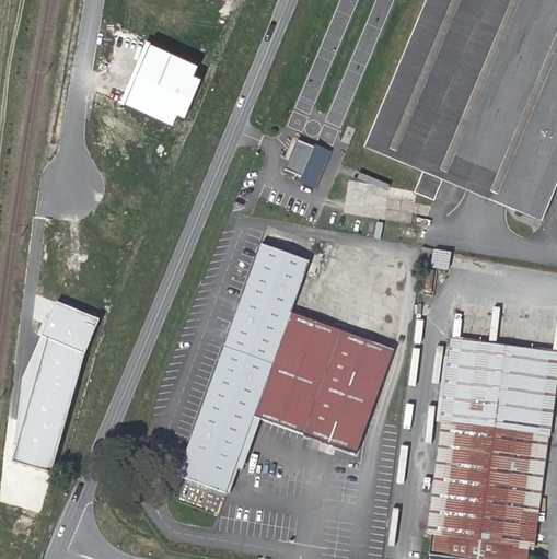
[(420,0),(360,142),(419,167),(410,189),(430,198),(439,176),(537,219),(556,172),(556,0),(420,0)]
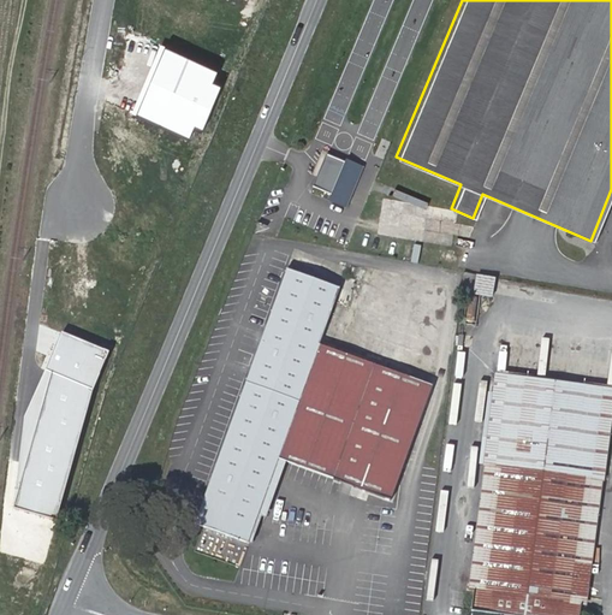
[(213,69),(161,47),(132,110),(183,134),(188,124),(196,128),(214,84),(208,82),(213,69)]
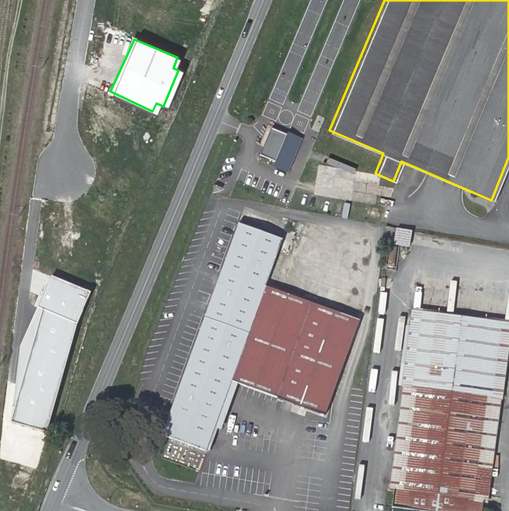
[(285,172),(300,138),(285,132),(283,136),(270,130),(259,155),(273,161),(271,166),(285,172)]
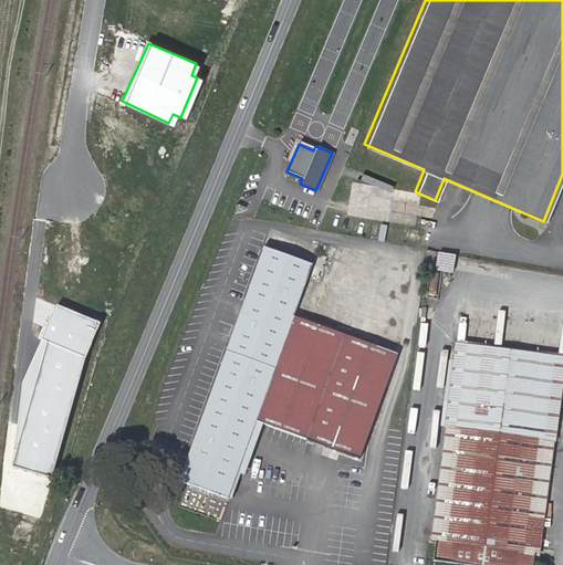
[(312,263),(263,249),(228,347),(178,481),(228,499),(256,422),(357,460),(396,356),(293,317),(312,263)]
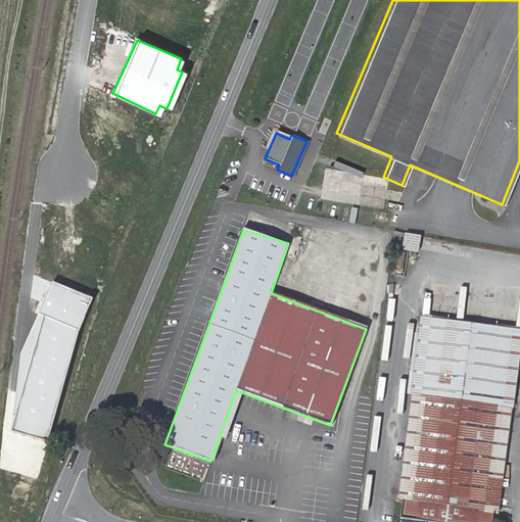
[(397,248),(414,250),(417,233),(399,231),(397,248)]
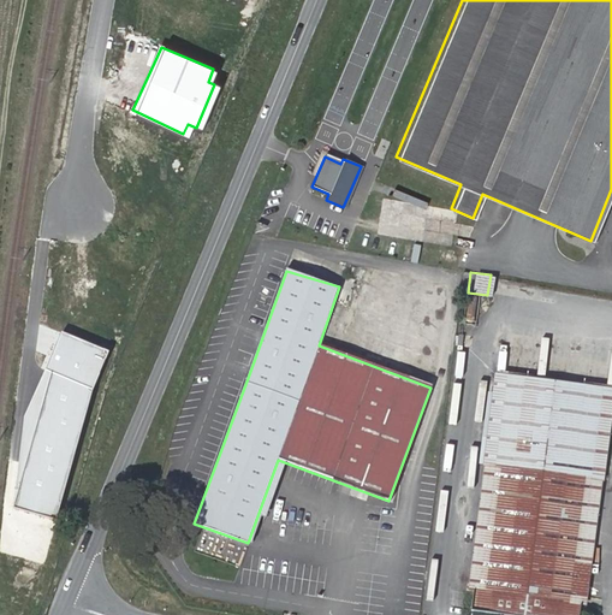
[(91,390),(108,353),(64,332),(48,370),(23,414),(17,462),(25,466),(16,506),(57,521),(91,390)]
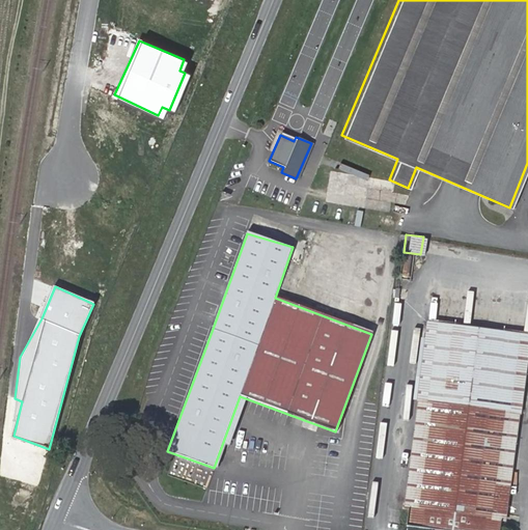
[(419,398),(405,509),(403,525),(441,529),(496,529),(498,522),(512,411),(519,412),(527,342),(527,333),(423,319),(413,397),(419,398)]
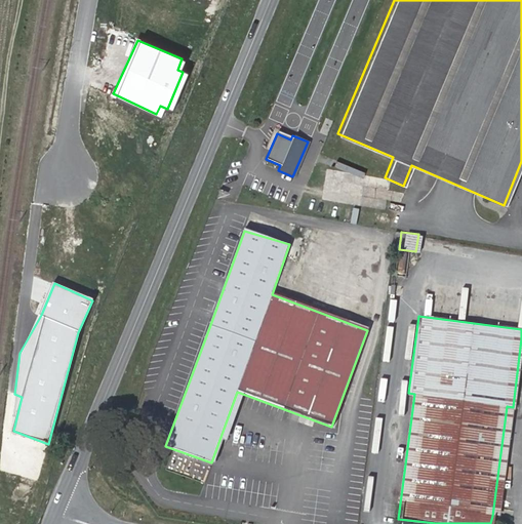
[(394,502),(400,504),(414,394),(408,393),(394,502)]
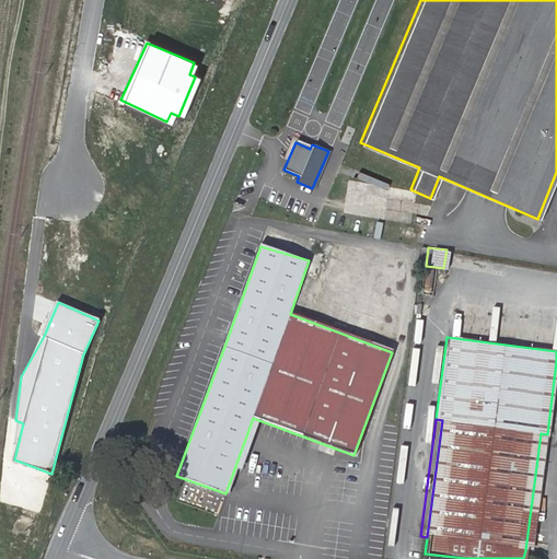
[(541,433),(525,550),(533,551),(547,434),(541,433)]
